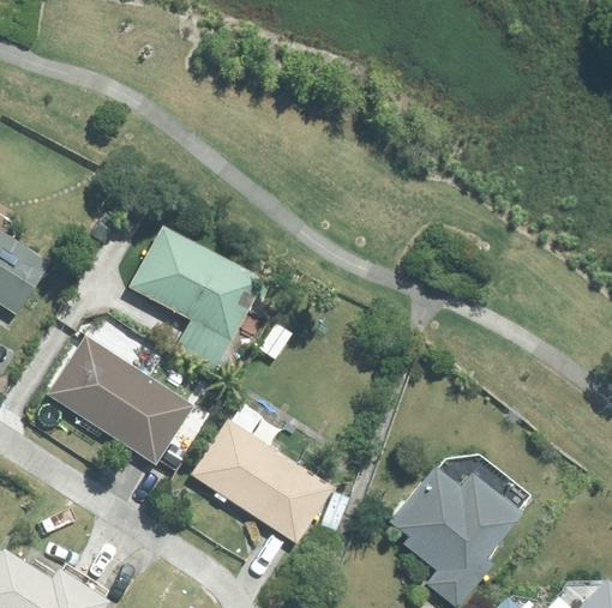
[(105,215),(91,233),(105,241),(117,224),(105,215)]
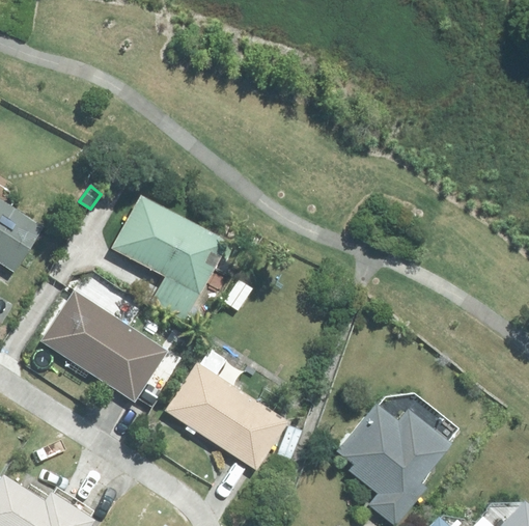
[(164,278),(151,301),(184,320),(227,244),(141,195),(111,248),(164,278)]
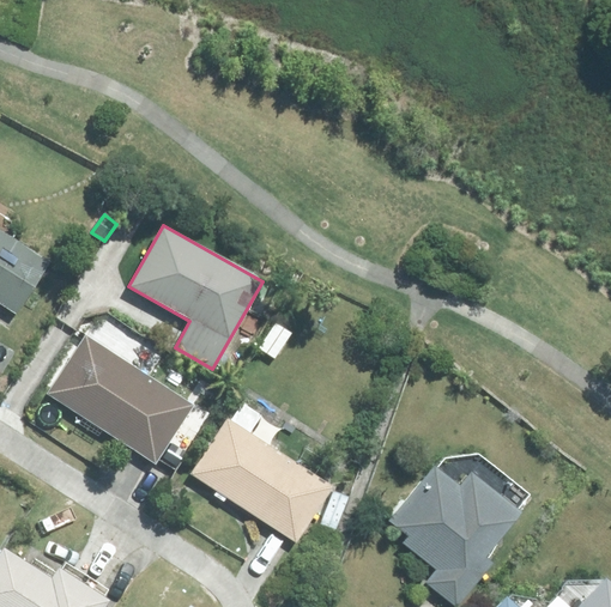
[(0,231),(0,304),(14,314),(49,262),(0,231)]
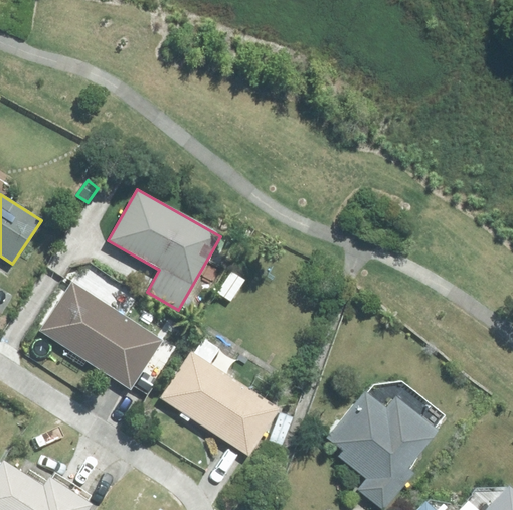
[(229,269),(215,290),(230,299),(243,279),(229,269)]
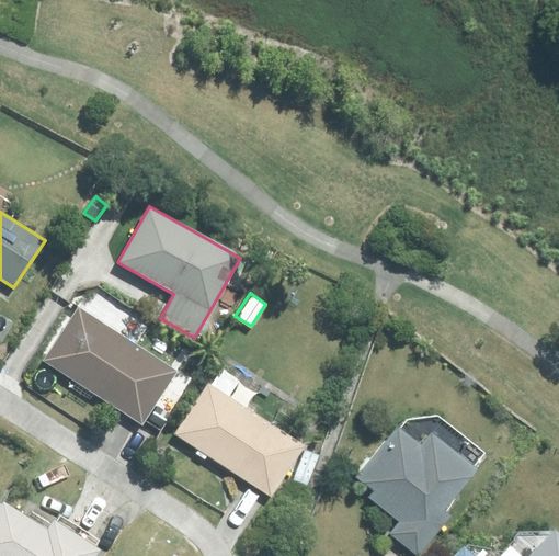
[(78,307),(43,360),(141,424),(177,372),(78,307)]
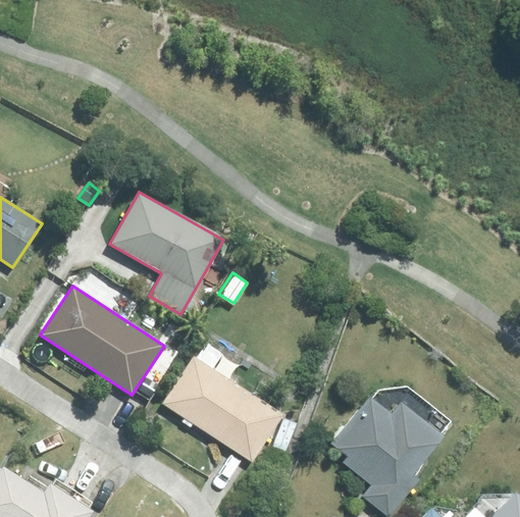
[(162,403),(251,462),(281,416),(211,370),(222,353),(207,343),(195,360),(193,357),(162,403)]
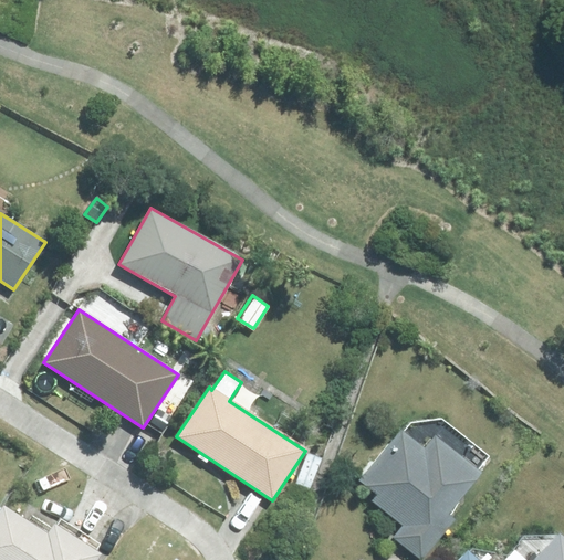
[(403,527),(393,539),(417,559),(420,559),(453,521),(447,516),(480,477),(432,439),(421,452),(398,431),(357,482),(375,497),(372,502),(403,527)]
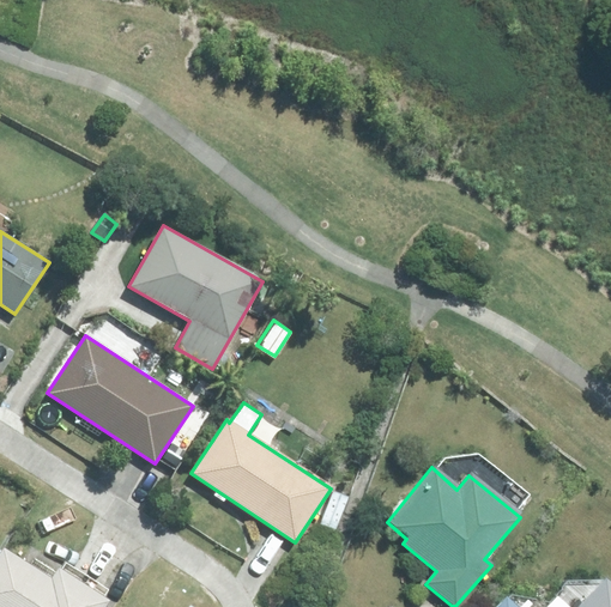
[(333,491),(320,522),(334,528),(348,497),(333,491)]
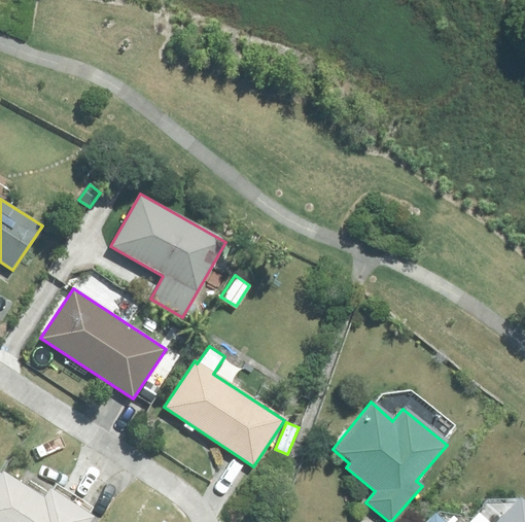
[(0,477),(0,521),(90,521),(91,521),(47,492),(42,500),(2,474),(0,477)]
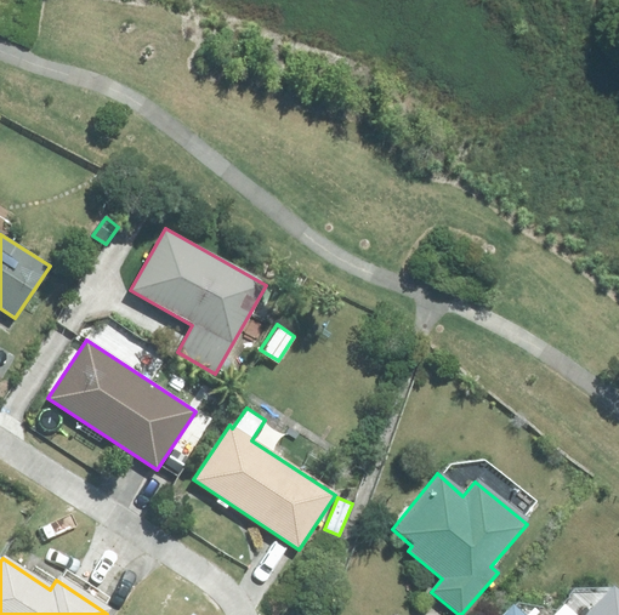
[(618,594),(613,590),(588,614),(523,614),(514,605),(503,614),(618,614),(618,594)]
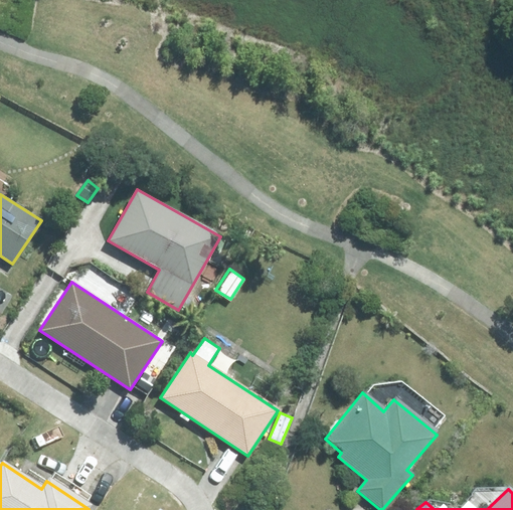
All buildings are outlined.
